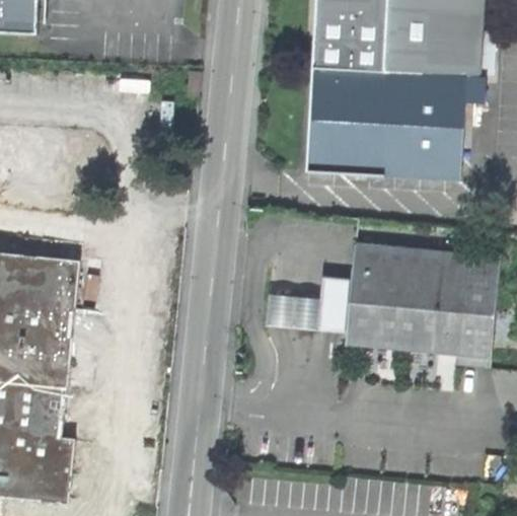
[(0,30),(37,32),(38,0),(0,0),(0,30)]
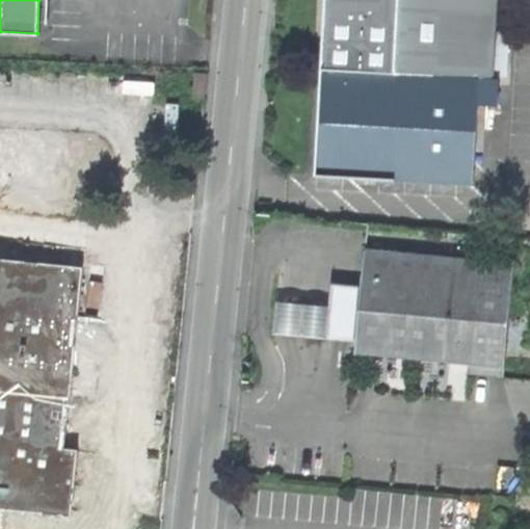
[(322,0),(313,175),(471,183),(476,104),(477,78),(489,78),(491,74),(493,30),(494,0),(322,0)]
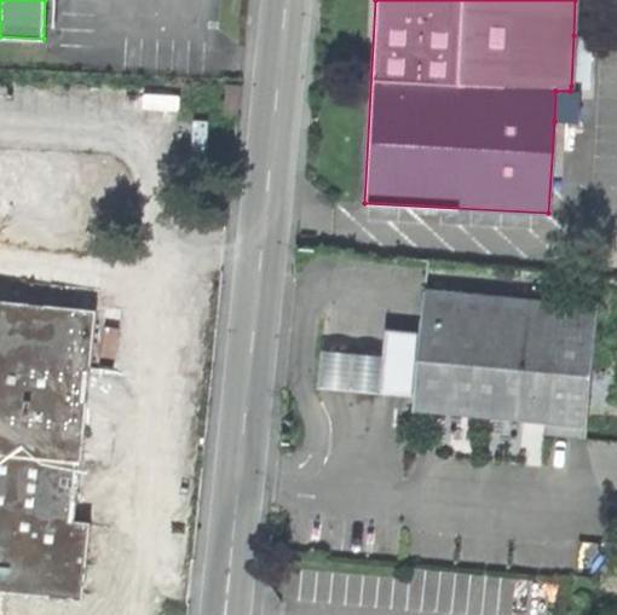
[(587,36),(574,35),(571,86),(583,87),(587,36)]
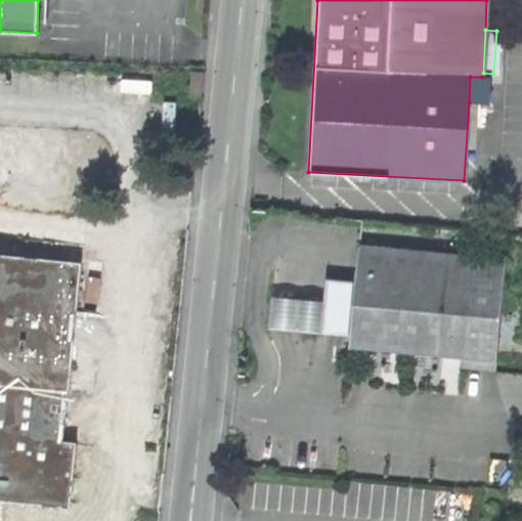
[(490,77),(482,77),(470,77),(469,102),(488,103),(489,92),(490,77)]
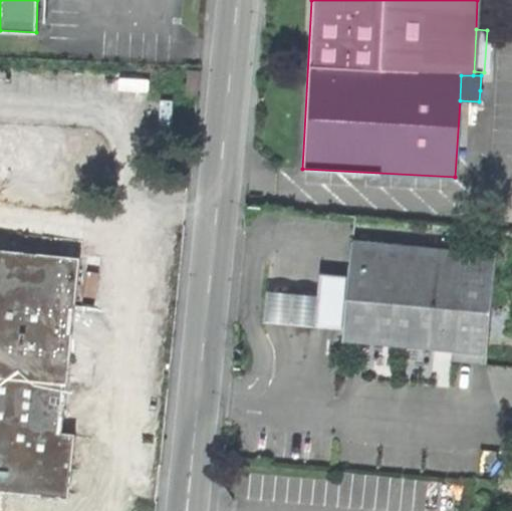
[(493,254),(351,241),(342,338),(453,348),(452,358),(483,361),(493,254)]
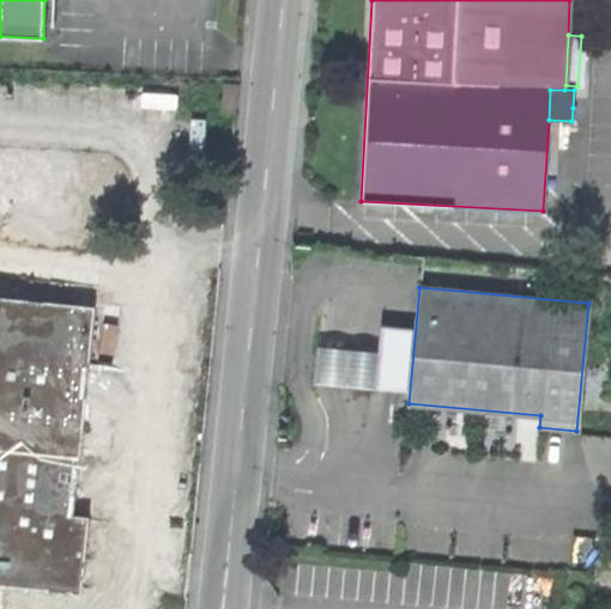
[(96,309),(0,298),(0,584),(6,585),(80,594),(89,516),(73,513),(82,440),(96,309)]
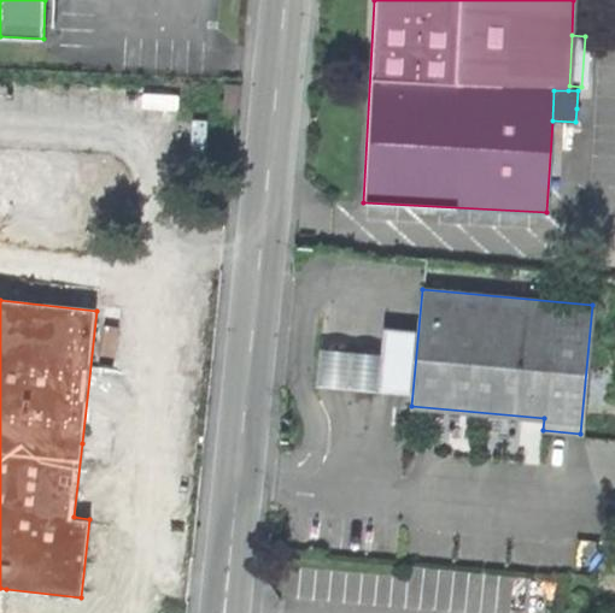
[(414,330),(382,328),(379,389),(409,390),(414,330)]
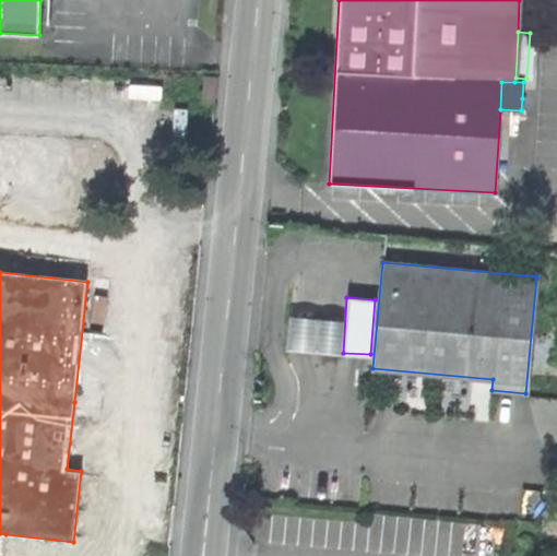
[(340,352),(342,320),(289,317),(286,347),(340,352)]
